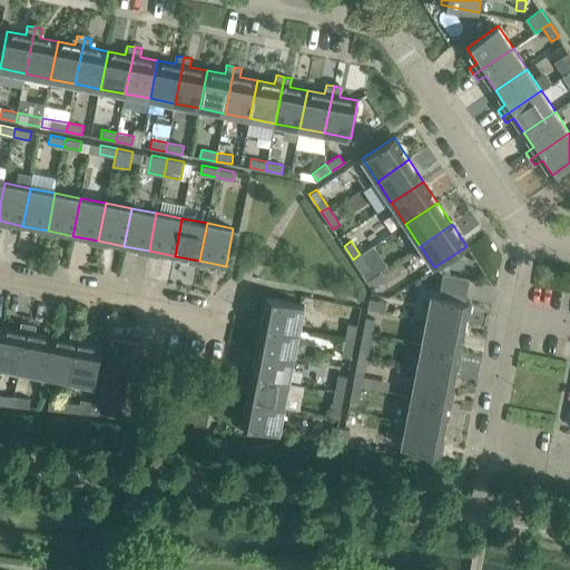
[(369,267),(360,254),(353,259),(362,273),(369,267)]
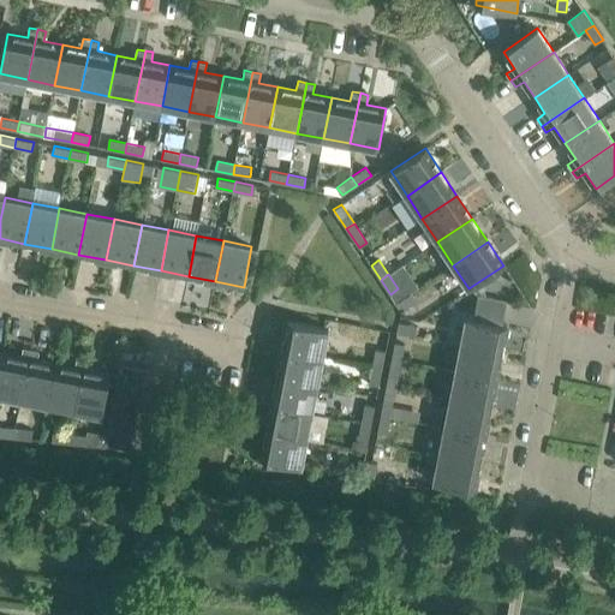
[(423,285),(411,293),(396,303),(401,311),(416,300),(419,305),(431,297),(423,285)]
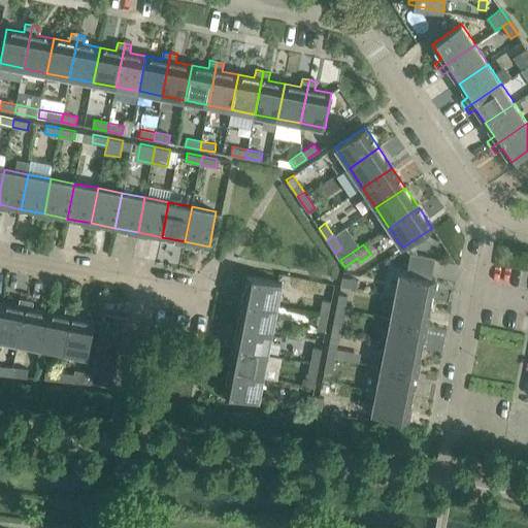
[(436,272),(439,260),(414,255),(411,267),(436,272)]
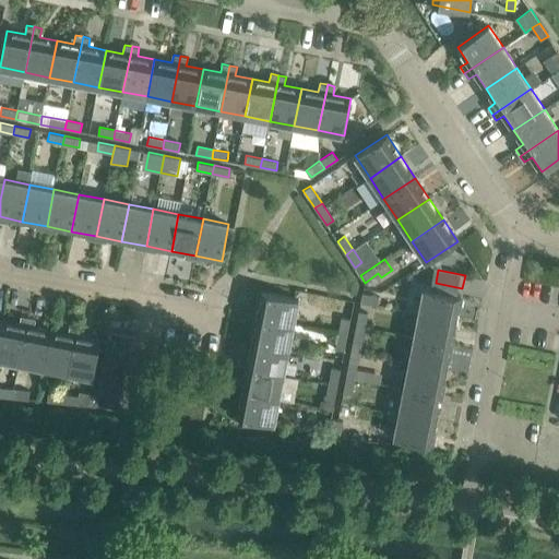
[(424,287),(419,313),(456,321),(461,295),(424,287)]
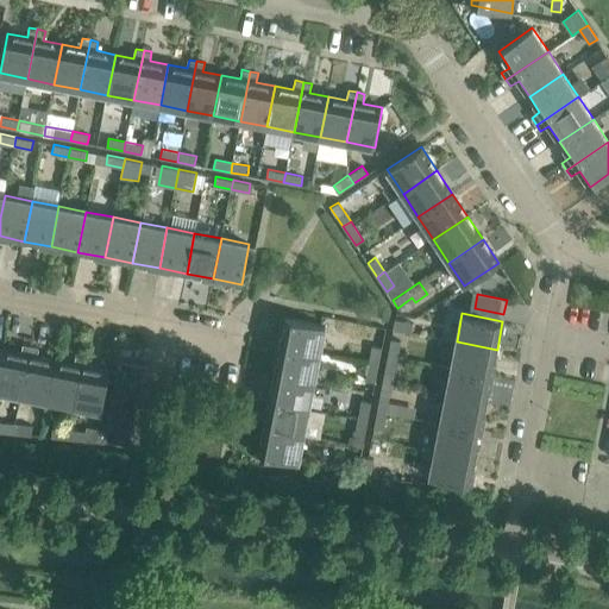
[(284,318),(280,345),(320,353),(326,325),(284,318)]
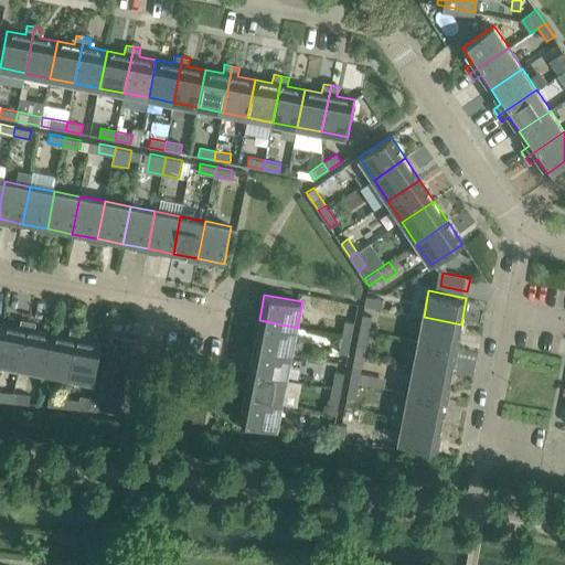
[(383,299),(366,296),(364,305),(381,308),(383,299)]
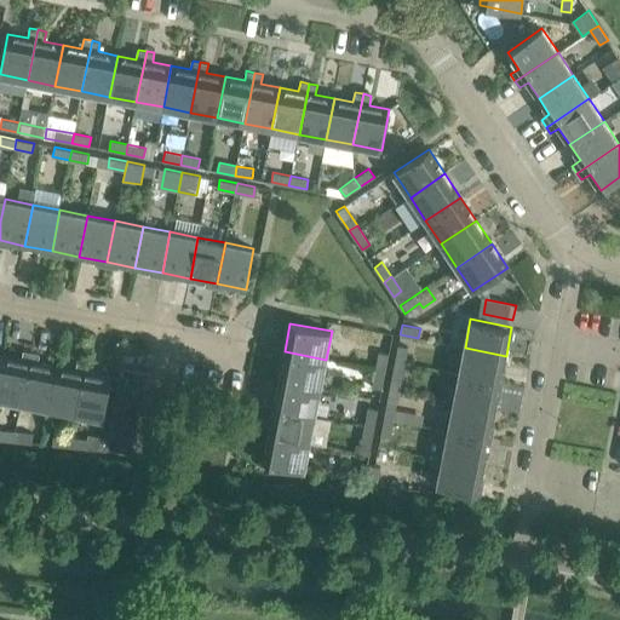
[(405,365),(408,348),(399,345),(395,362),(405,365)]
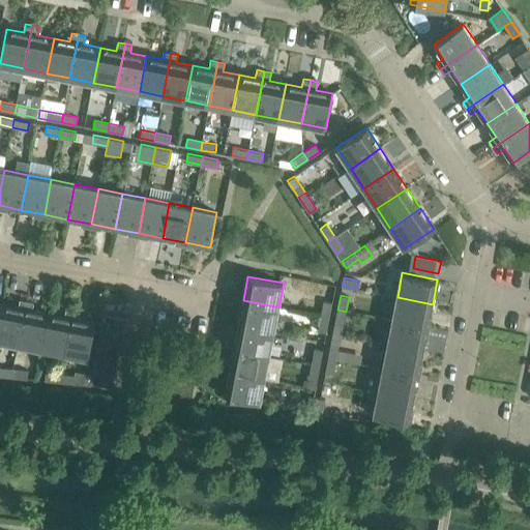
[(428,328),(433,304),(398,297),(392,321),(428,328)]
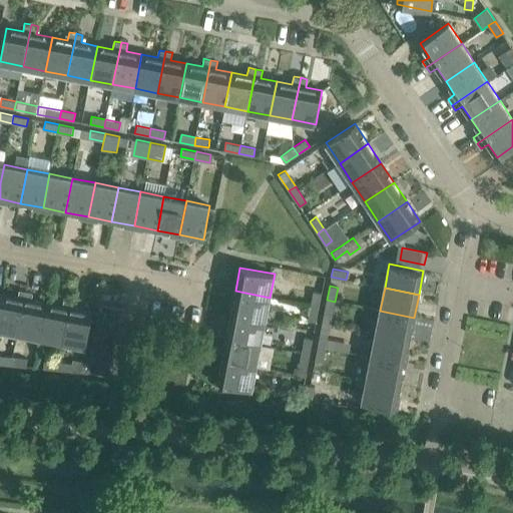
[(0,330),(18,334),(26,291),(19,290),(18,298),(2,295),(0,305),(0,330)]
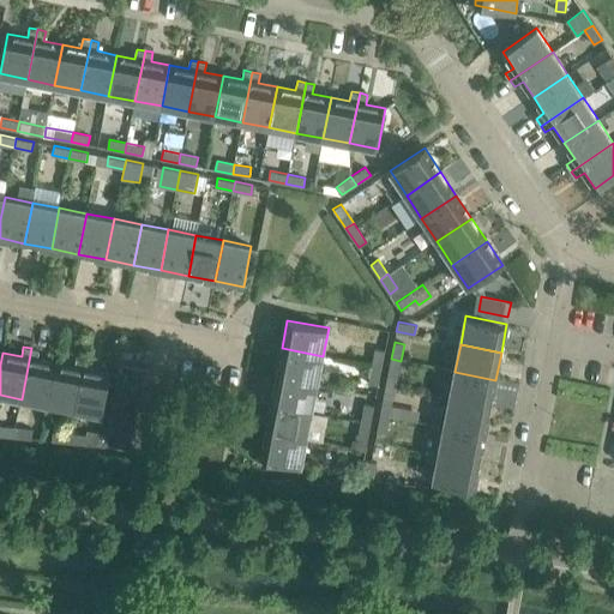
[(48,404),(56,363),(37,360),(40,350),(31,348),(22,399),(48,404)]
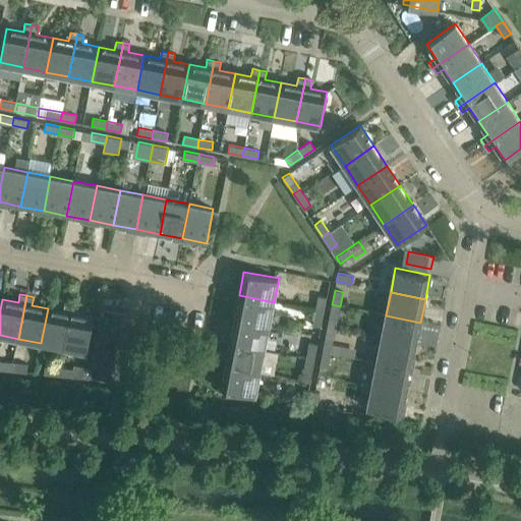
[(270,326),(274,302),(239,295),(234,319),(270,326)]
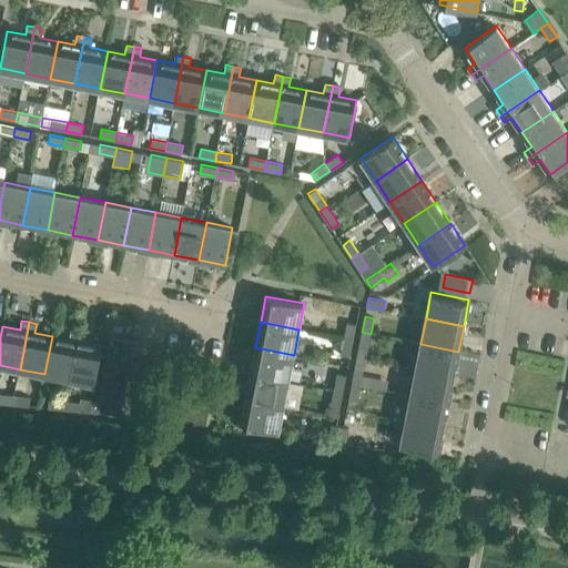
[(353,340),(356,324),(347,323),(345,338),(353,340)]
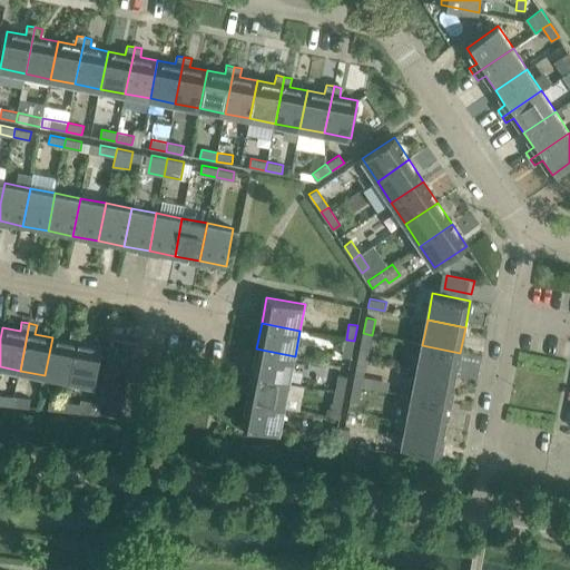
[(69,381),(79,333),(71,332),(70,341),(52,337),(45,375),(69,381)]
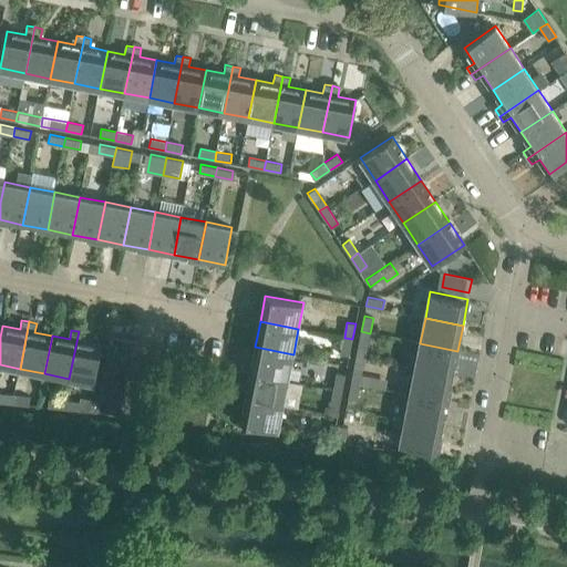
[(85,333),(79,331),(69,379),(73,380),(94,384),(102,346),(84,342),(85,333)]
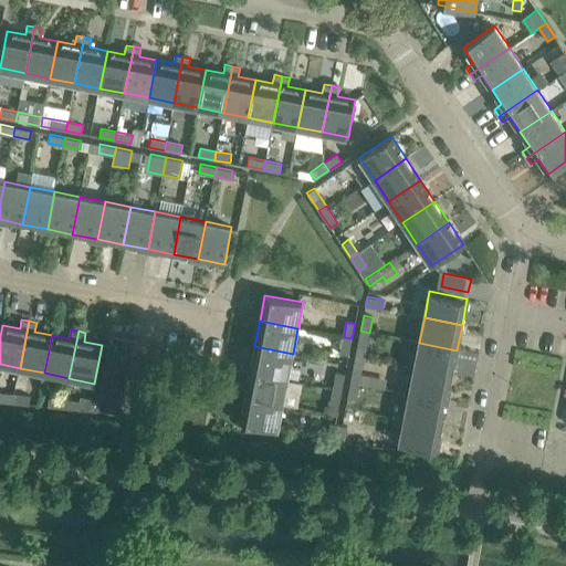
[(366,348),(369,333),(360,331),(357,347),(366,348)]
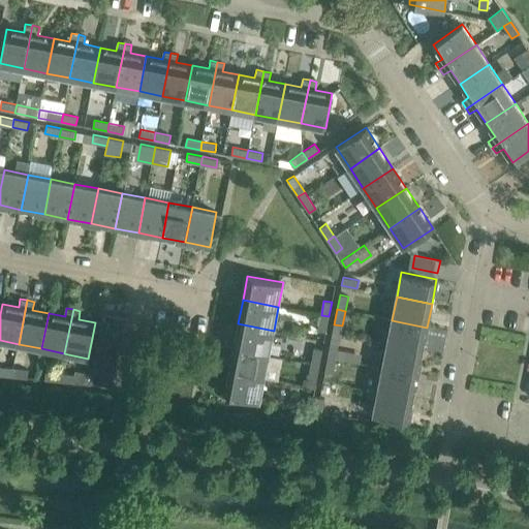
[(123,330),(126,318),(104,313),(101,325),(123,330)]
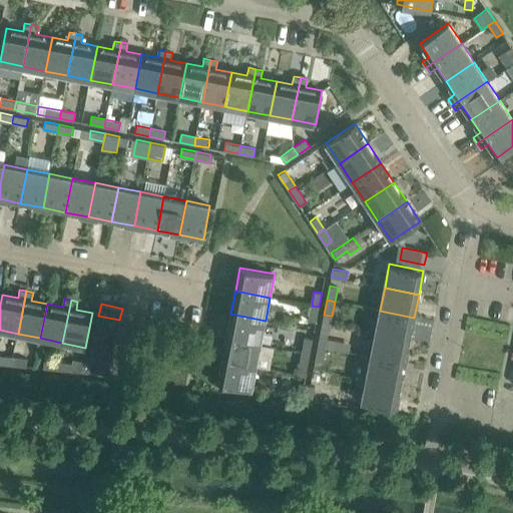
[(317,322),(319,307),(312,306),(309,320),(317,322)]
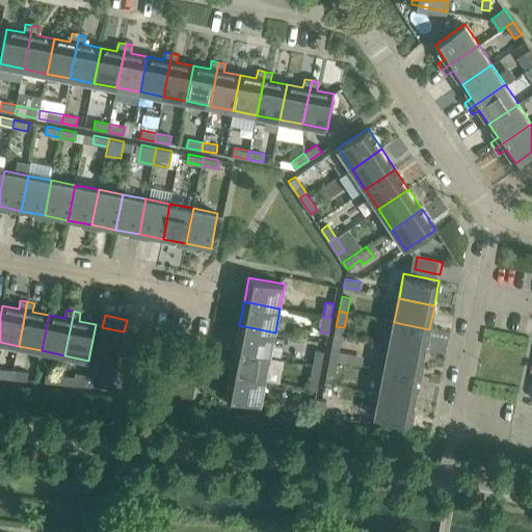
[(425,352),(429,329),(394,322),(390,346),(425,352)]
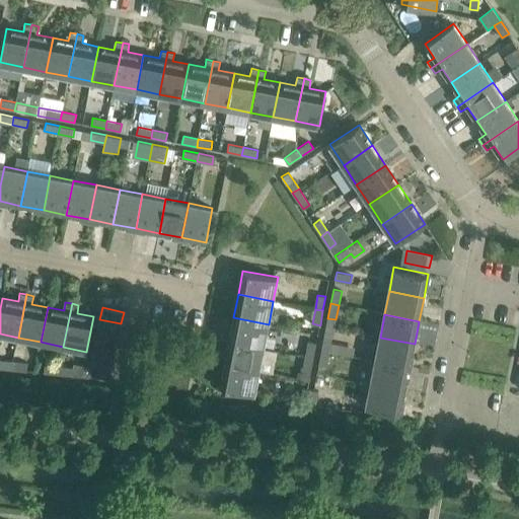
[(264,347),(269,324),(233,317),(229,341),(264,347)]
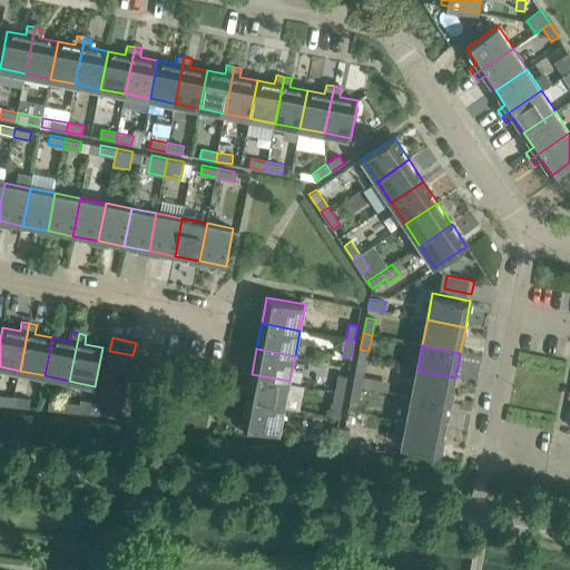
[(130,367),(133,355),(109,351),(107,363),(130,367)]
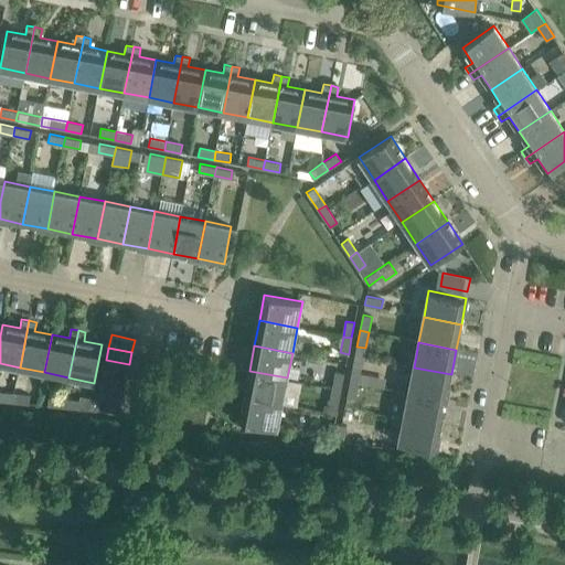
[(127,376),(129,364),(106,360),(104,372),(127,376)]
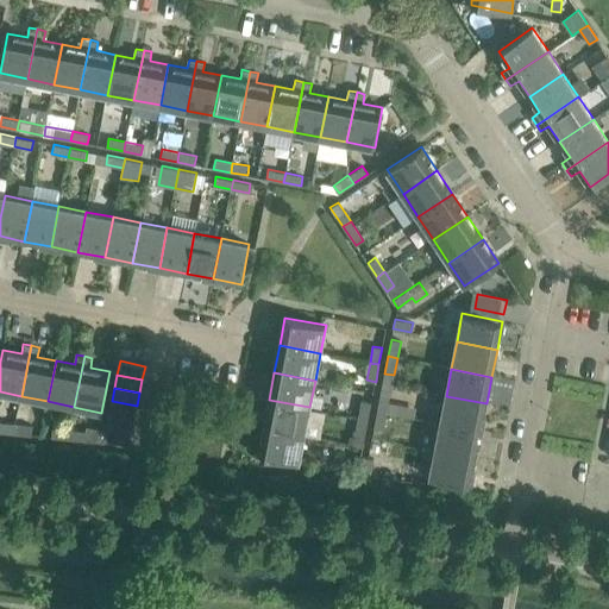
[(387,413),(390,395),(381,394),(377,410),(387,413)]
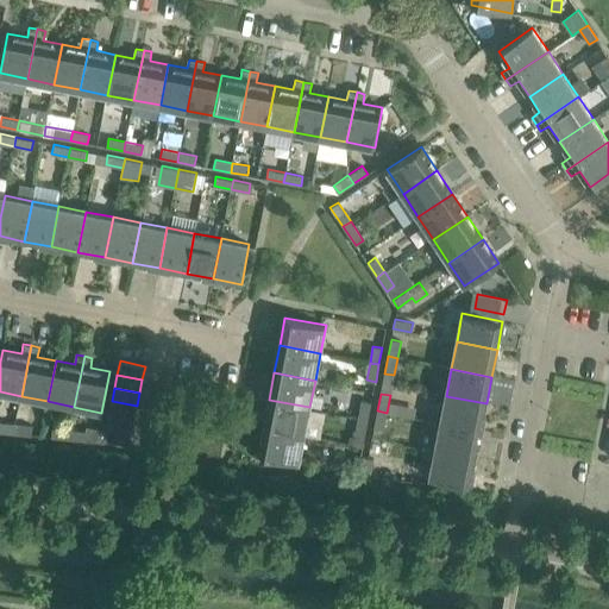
[(481,431),(487,403),(446,396),(440,424),(481,431)]
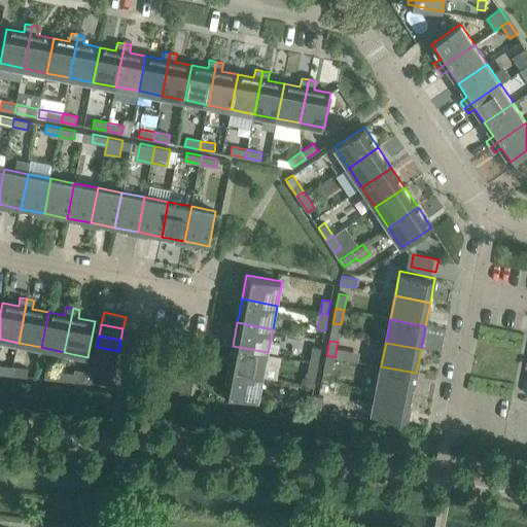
[(264,376),(268,352),(233,346),(229,370),(264,376)]
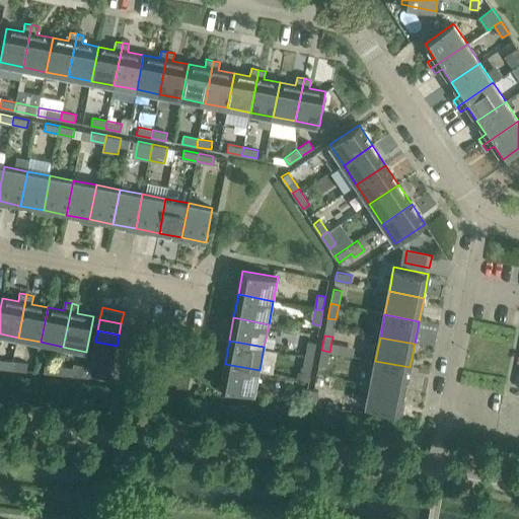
[(313,357),(316,343),(308,341),(306,355),(313,357)]
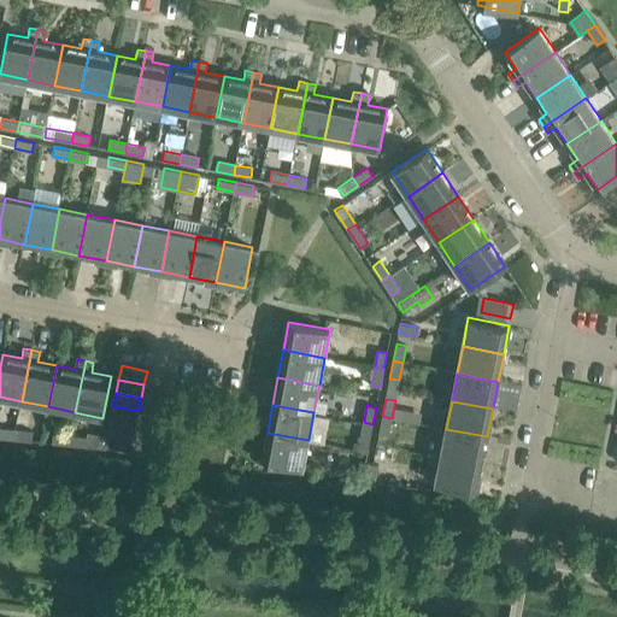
[(136,424),(139,411),(113,406),(111,419),(136,424)]
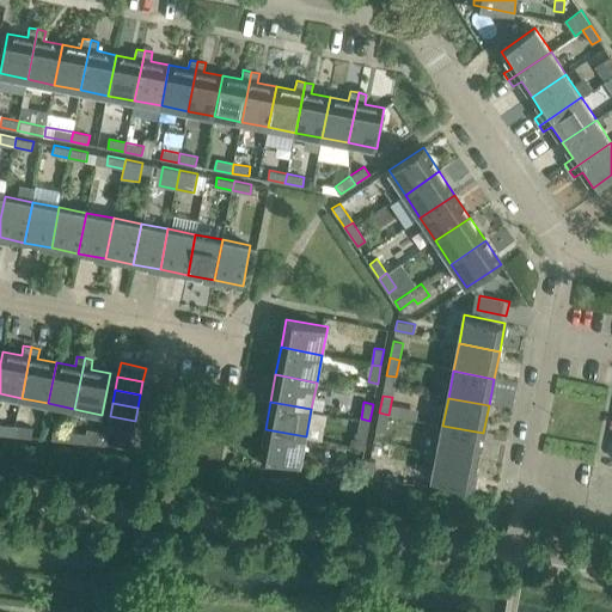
[(385,432),(389,415),(379,412),(375,430),(385,432)]
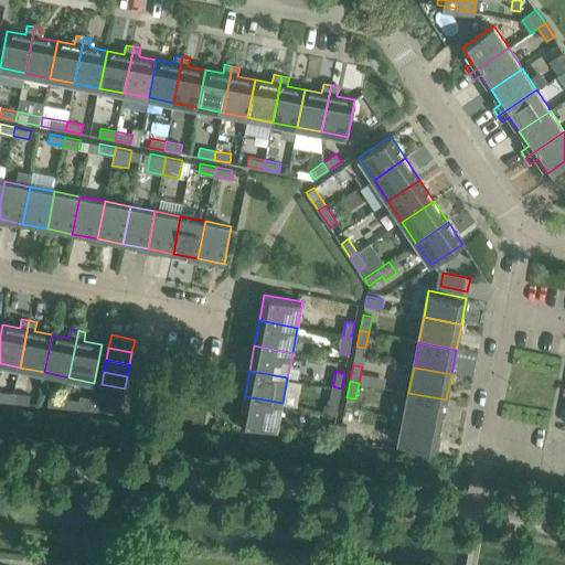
[(121,401),(125,388),(102,384),(98,396),(121,401)]
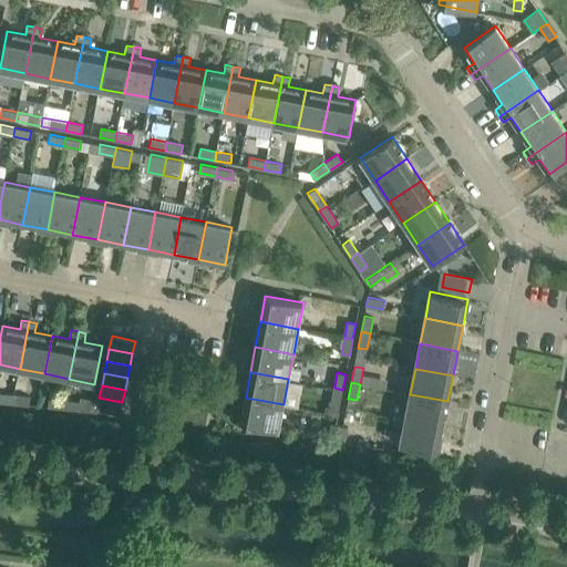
[(340,405),(342,390),(334,388),(331,404),(340,405)]
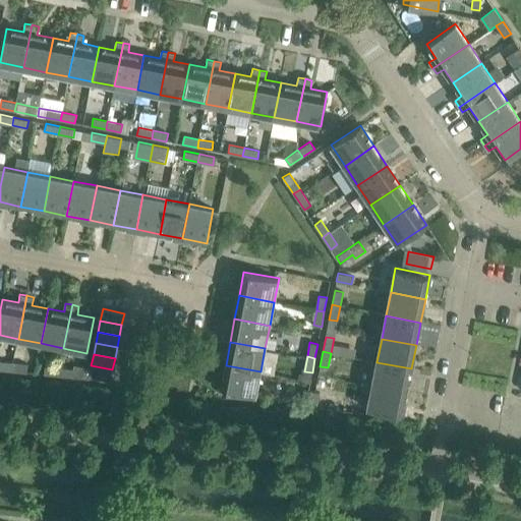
[(0,369),(12,370),(13,362),(0,361),(0,369)]
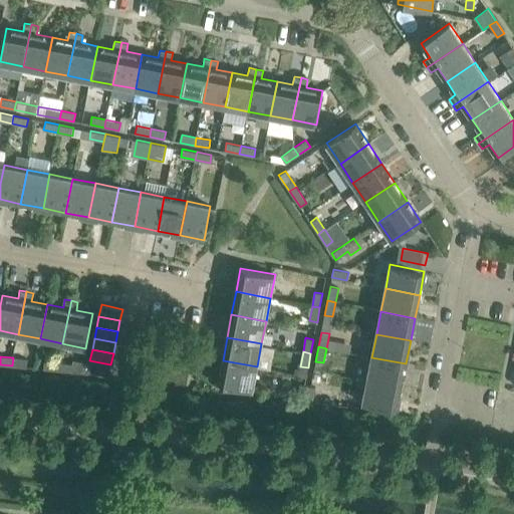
[(28,359),(13,357),(12,365),(27,367),(28,359)]
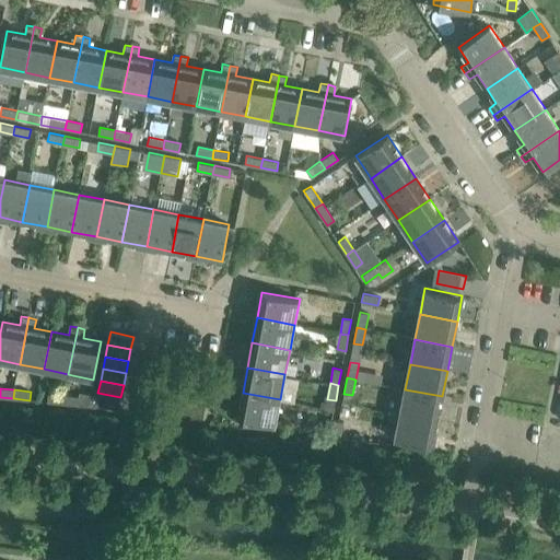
[(438,421),(442,396),(405,389),(400,413),(438,421)]
